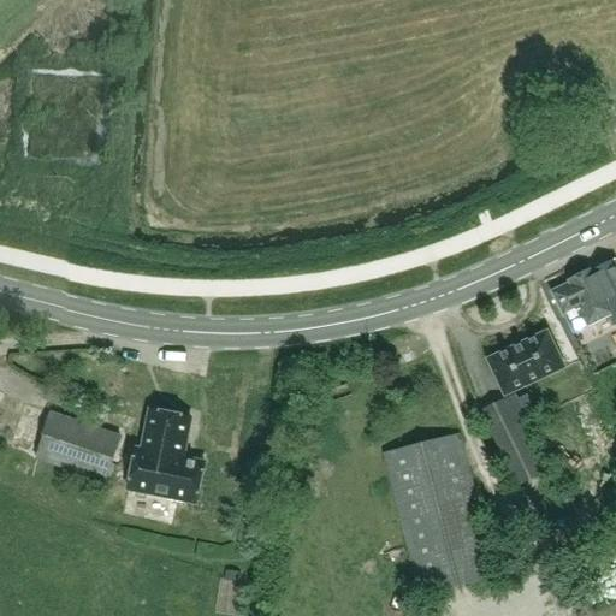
[(539,100),(546,98),(544,87),(537,88),(539,100)]
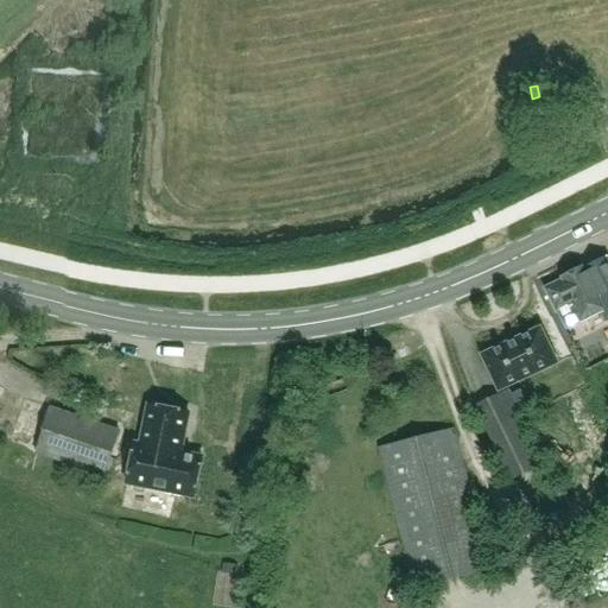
[(607,258),(607,255),(582,268),(582,267),(561,277),(562,279),(544,287),(556,312),(565,329),(581,321),(584,329),(607,318),(607,321),(607,258)]
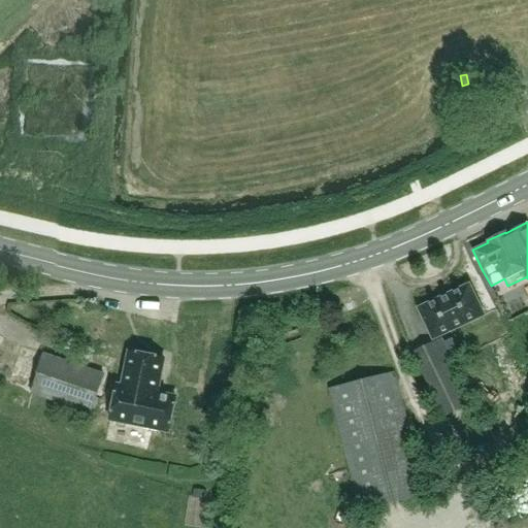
[(468,283),(418,307),(432,339),(484,315),(468,283)]
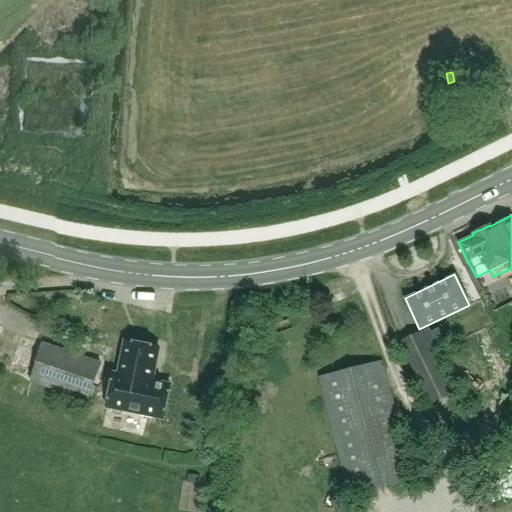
[(429,404),(450,394),(451,393),(430,350),(437,347),(428,328),(399,342),(400,343),(429,404)]
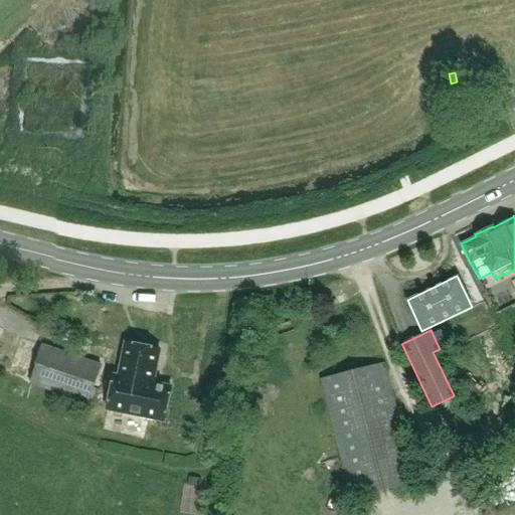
[(114,375),(107,409),(164,420),(170,386),(152,383),(159,349),(125,343),(118,376),(114,375)]
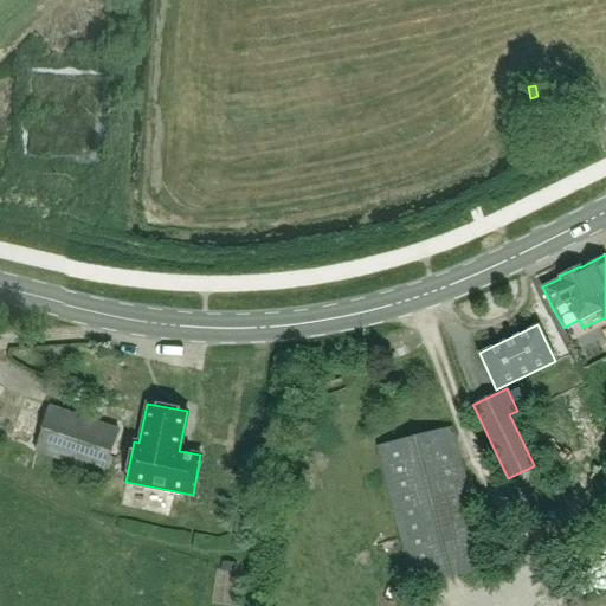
[(117,429),(50,406),(34,451),(102,474),(117,429)]
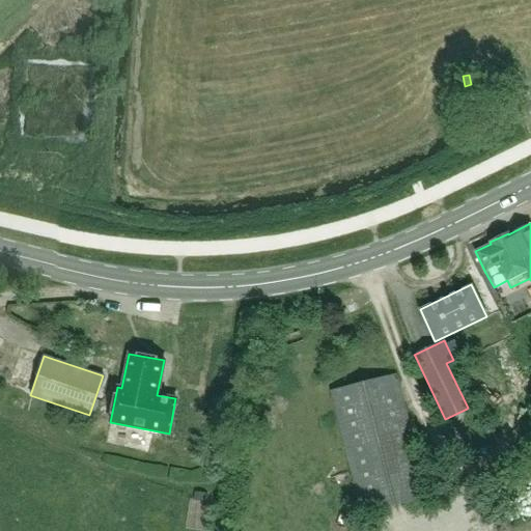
[(362,513),(427,497),(395,374),(331,392),(362,513)]
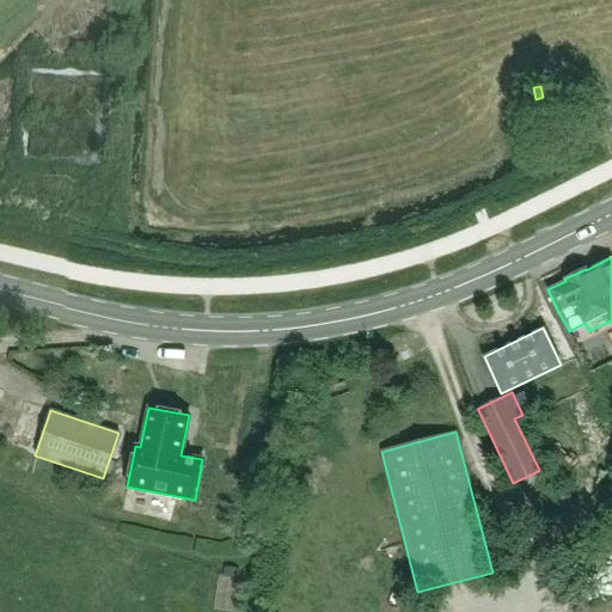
[(598,611),(611,611),(611,598),(597,607),(598,611)]
